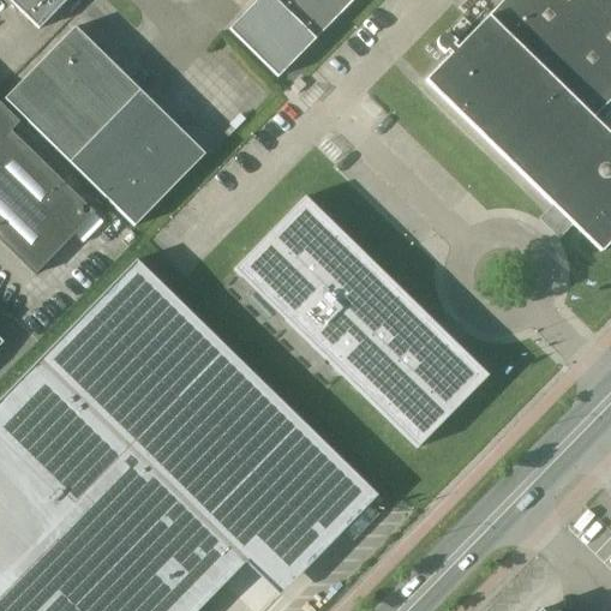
[(12,0),(41,27),(66,0),(12,0)]
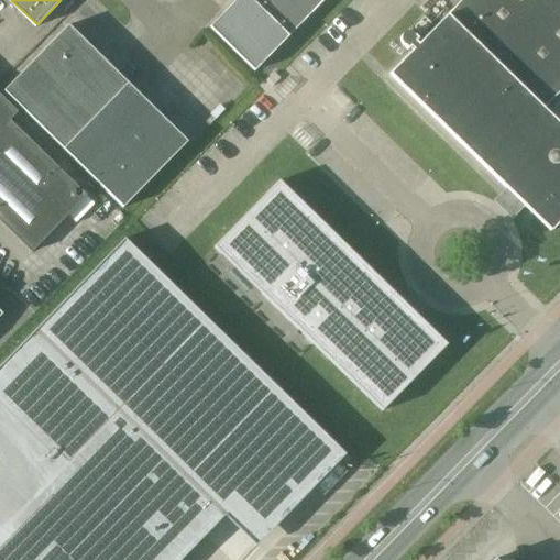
[(234,0),(211,24),(256,68),(292,34),(325,0),(234,0)]
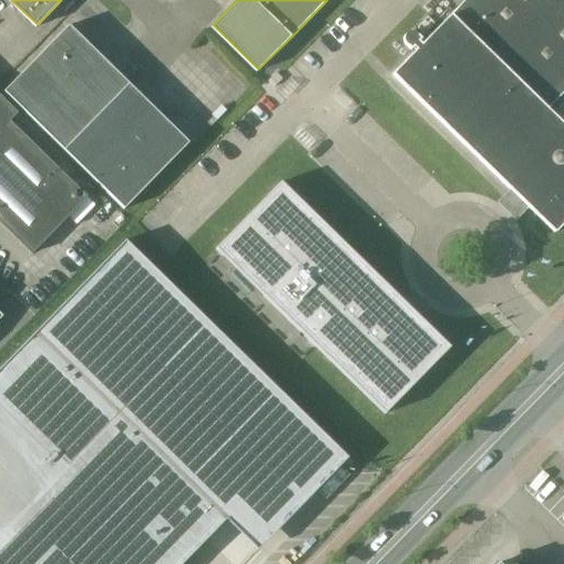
[(396,71),(396,72),(396,73),(512,187),(531,205),(557,229),(563,223),(563,120),(551,106),(563,92),(563,0),(464,0),(442,23),(424,42),(421,40),(423,37),(419,32),(417,31),(413,30),(411,30),(409,31),(407,33),(406,36),(406,38),(407,41),(408,43),(413,48),(416,45),(418,48),(396,71)]
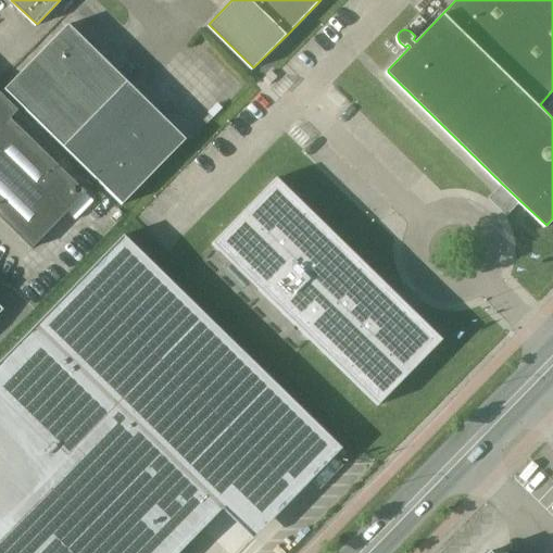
[(5,88),(64,146),(128,80),(100,52),(103,50),(100,47),(97,50),(70,23),(5,88)]
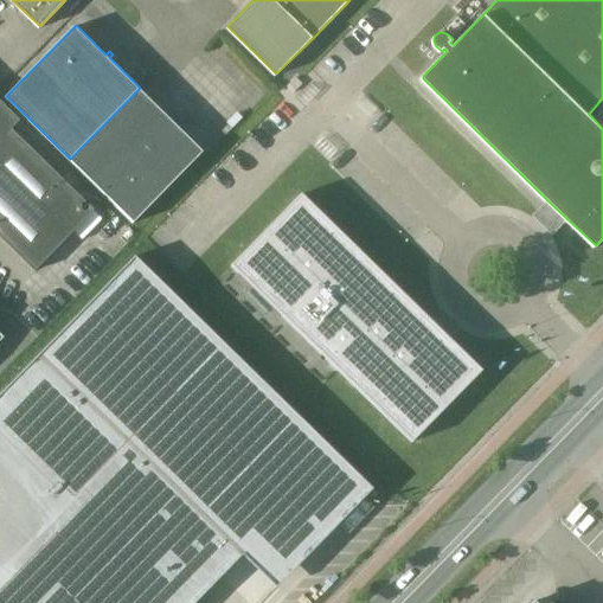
[(205,151),(173,120),(177,117),(173,114),(171,117),(140,88),(70,159),(135,222),(205,151)]
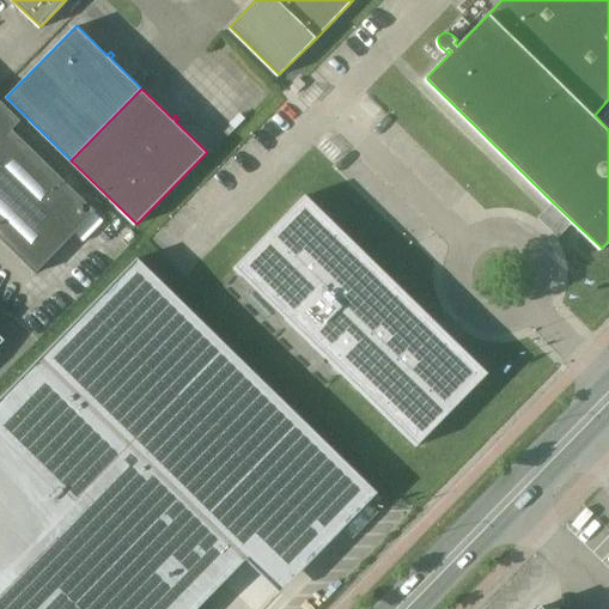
[(0,236),(34,269),(93,207),(60,175),(69,165),(0,97),(0,236)]
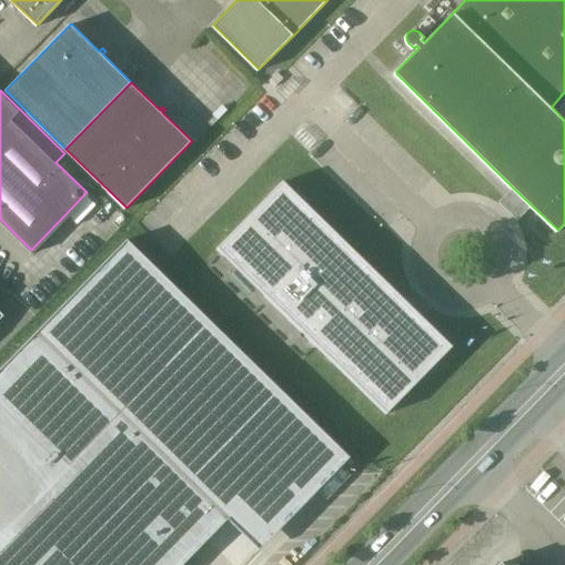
[(283,185),(224,246),(387,406),(447,345),(283,185)]
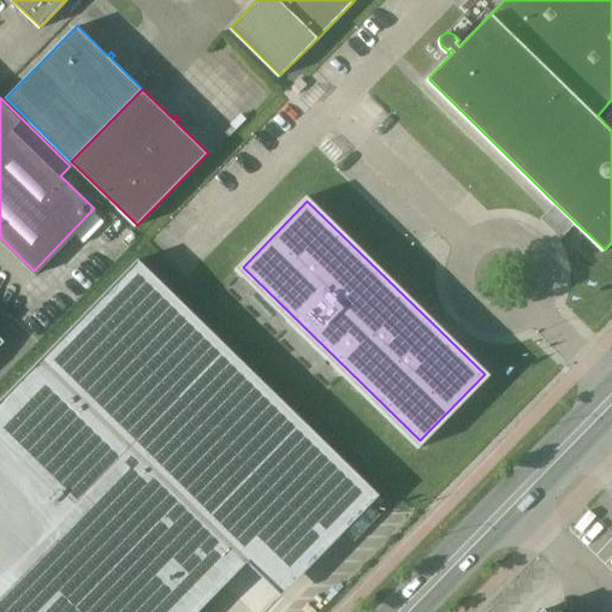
[(138,257),(0,398),(0,611),(197,611),(312,495),(346,529),(380,494),(138,257)]
